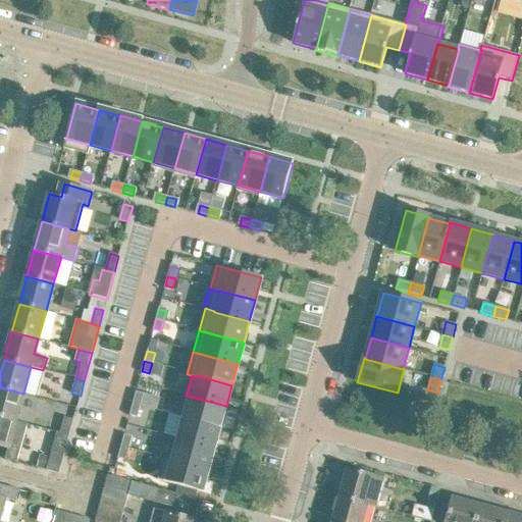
[(0,416),(15,421),(23,394),(0,387),(0,416)]
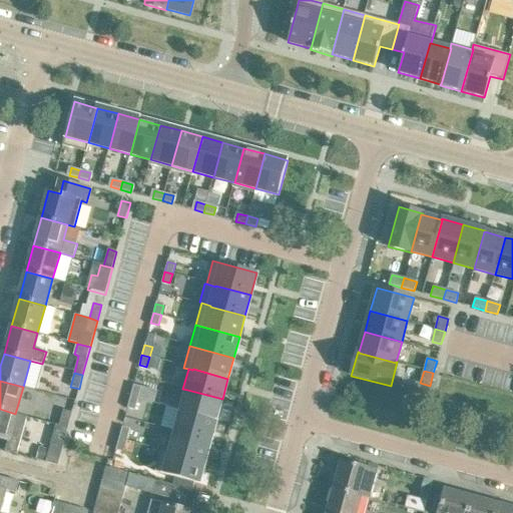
[(133,387),(130,397),(138,399),(140,389),(133,387)]
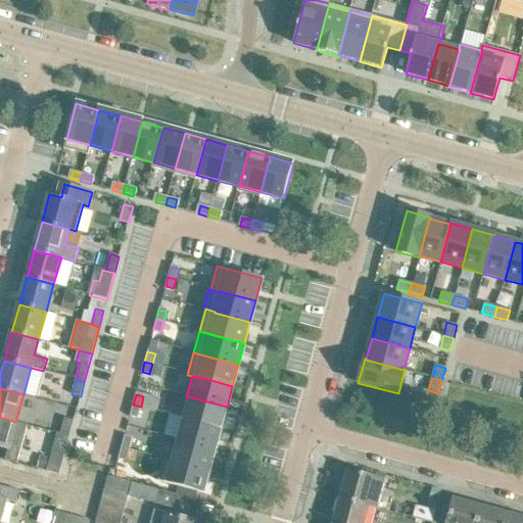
[(191,397),(185,419),(221,428),(227,407),(191,397)]
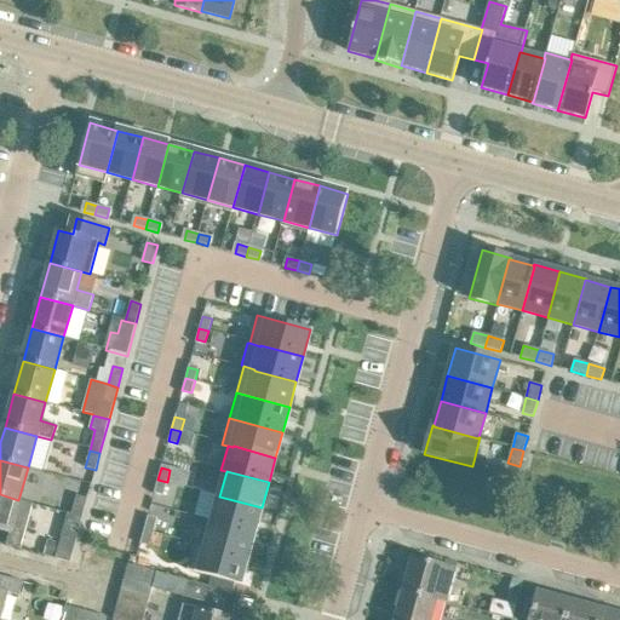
[(158,480),(154,491),(164,493),(167,482),(158,480)]
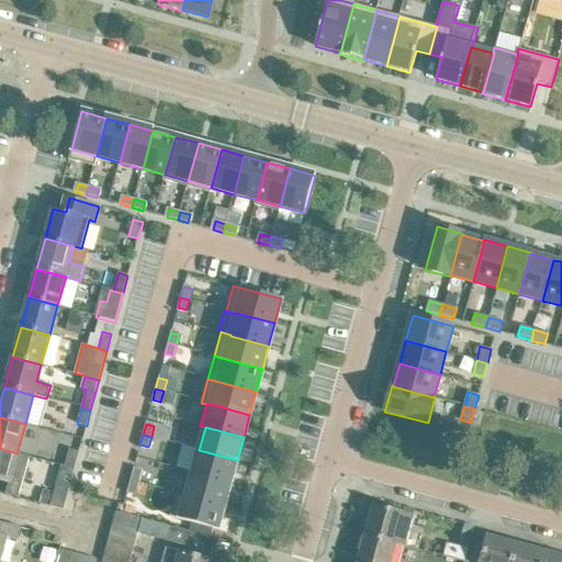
[(19,497),(30,457),(17,453),(0,448),(0,480),(9,483),(6,494),(19,497)]
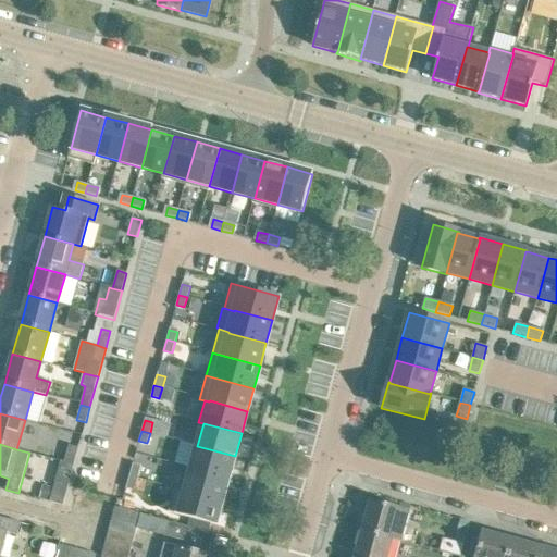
[(61,460),(61,461),(74,466),(78,448),(69,445),(64,461),(61,460)]
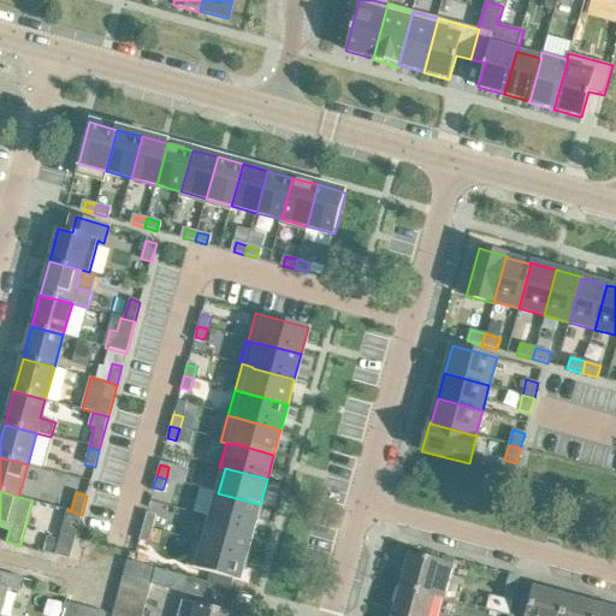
[(218,493),(211,519),(253,529),(260,504),(218,493)]
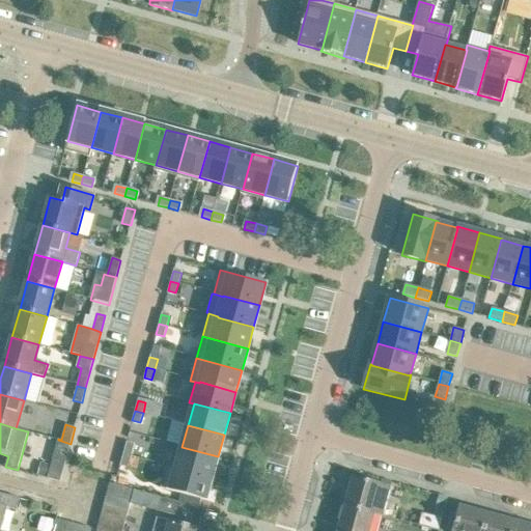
[(60,481),(71,444),(58,440),(48,478),(60,481)]
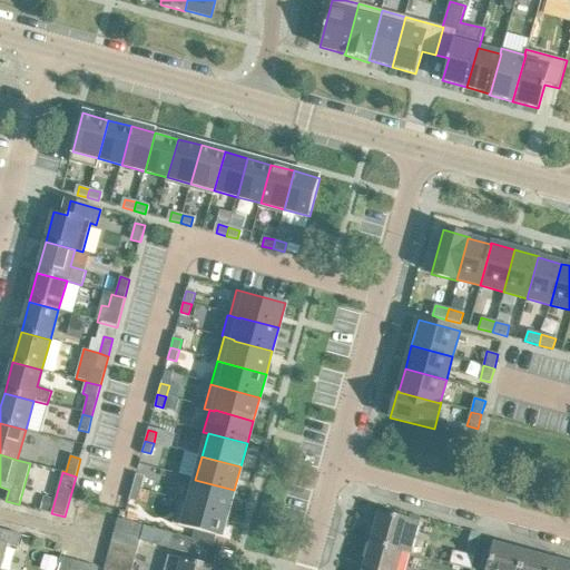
[(135,477),(133,487),(140,489),(144,479),(135,477)]
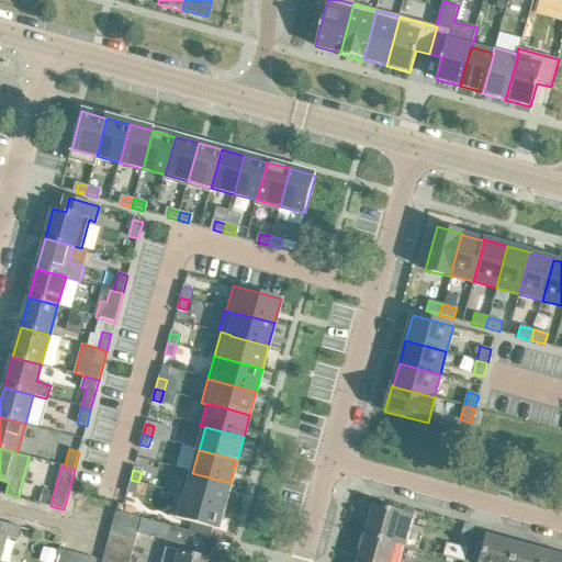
[(187,494),(187,495),(224,506),(231,483),(192,473),(187,494)]
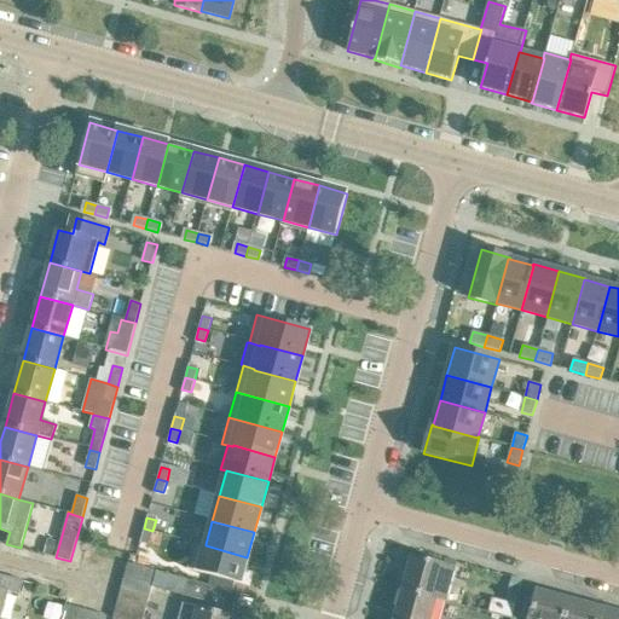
[(144,528),(140,541),(150,543),(152,531),(144,528)]
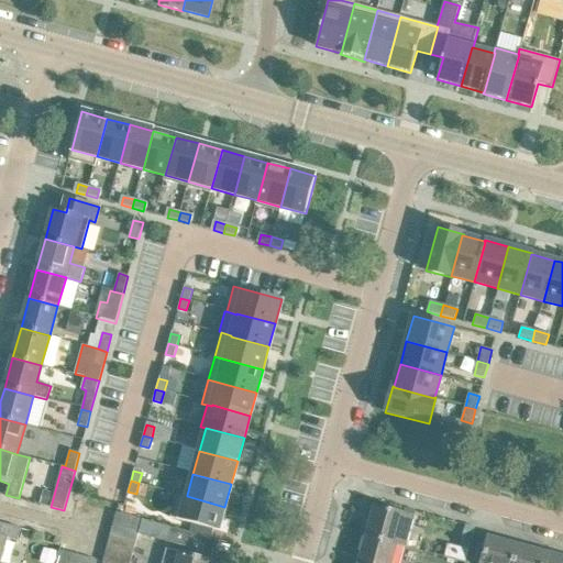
[(177,493),(169,518),(218,531),(224,507),(187,496),(187,495),(177,493)]
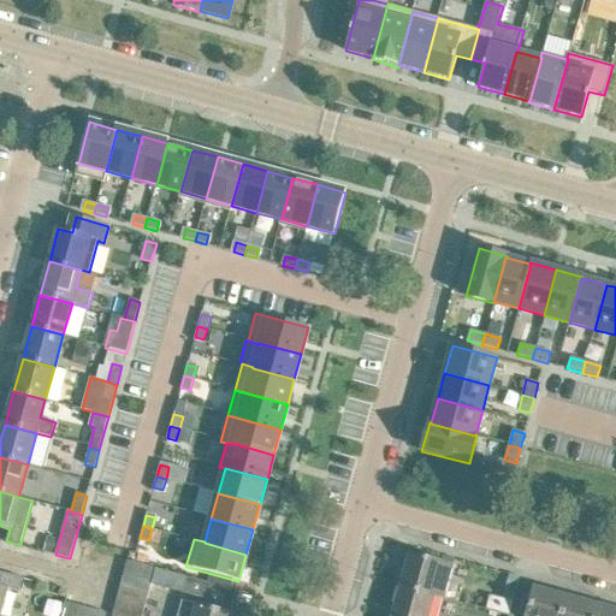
[(445,598),(454,567),(410,554),(401,586),(433,594),(445,598)]
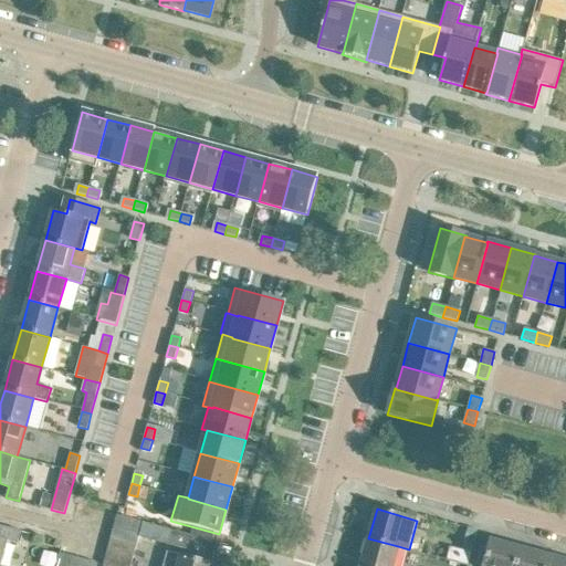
[(117,515),(114,527),(139,534),(140,531),(143,522),(117,515)]
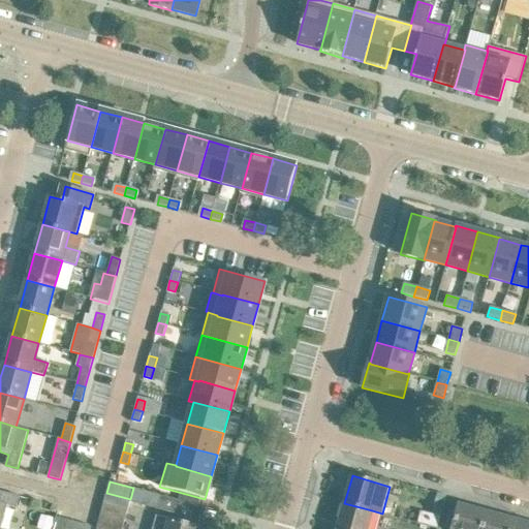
[(17,508),(20,497),(0,491),(0,528),(2,519),(6,506),(17,508)]
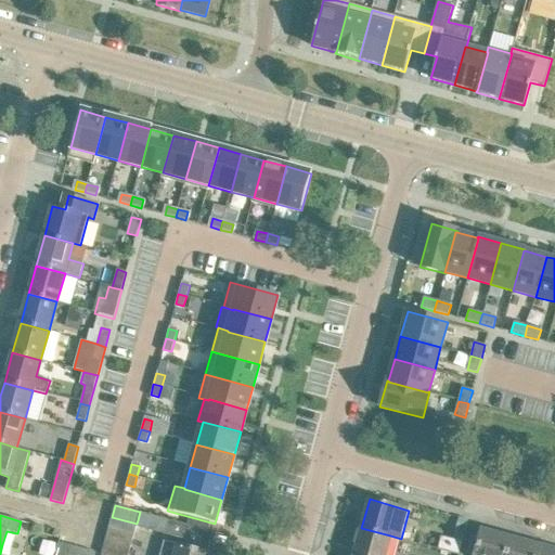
[(133,537),(137,524),(112,517),(108,529),(133,537)]
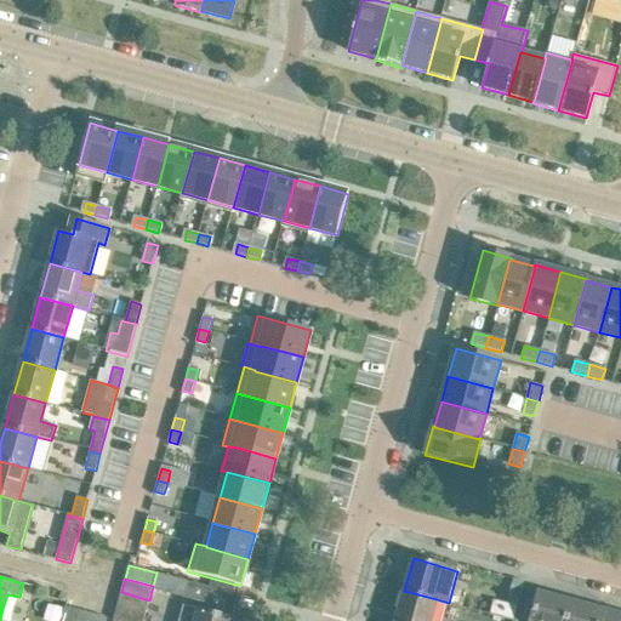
[(183,604),(178,620),(231,620),(232,619),(220,615),(226,591),(189,581),(187,591),(184,597),(212,604),(211,613),(183,604)]
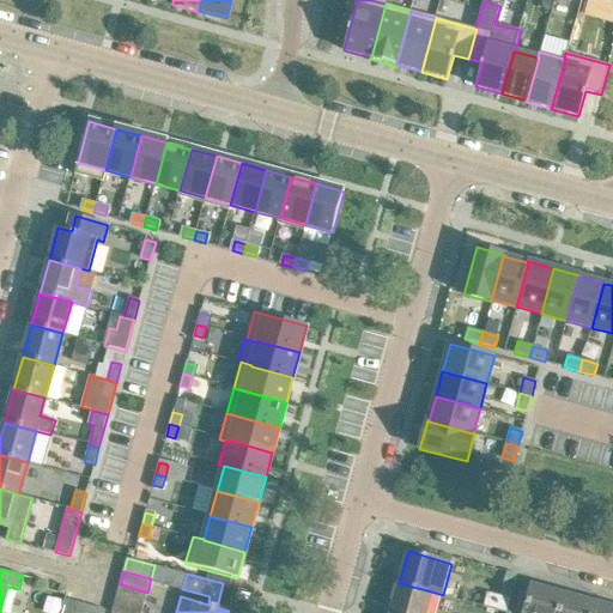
[(515,581),(505,578),(501,596),(510,599),(515,581)]
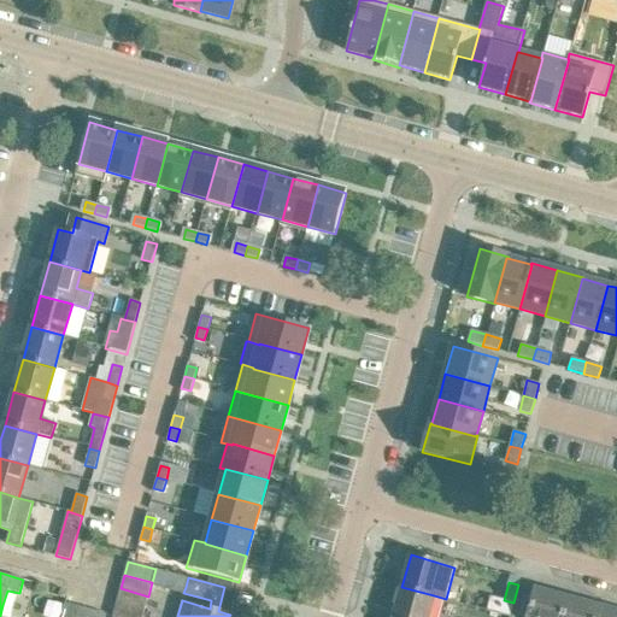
[(428,616),(434,595),(401,587),(393,616),(428,616)]
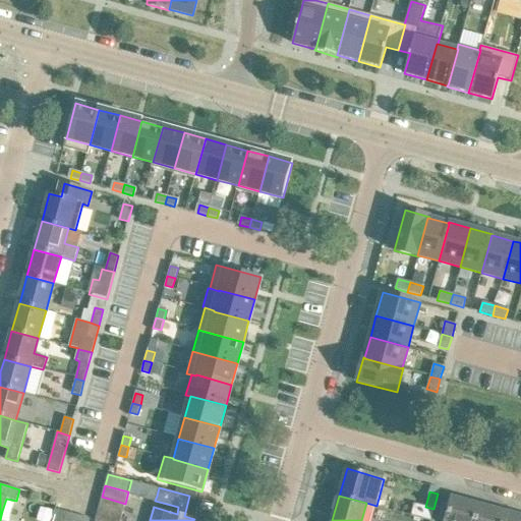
[(122,515),(125,504),(102,497),(99,509),(122,515)]
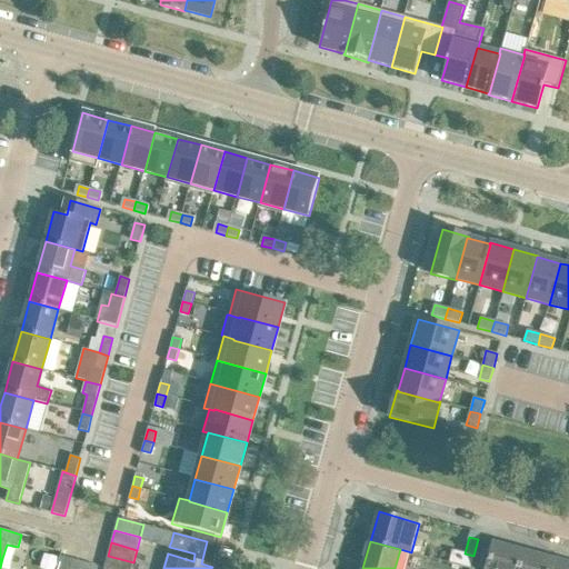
[(518,568),(523,551),(525,547),(509,542),(508,547),(493,543),(486,568),(518,568)]
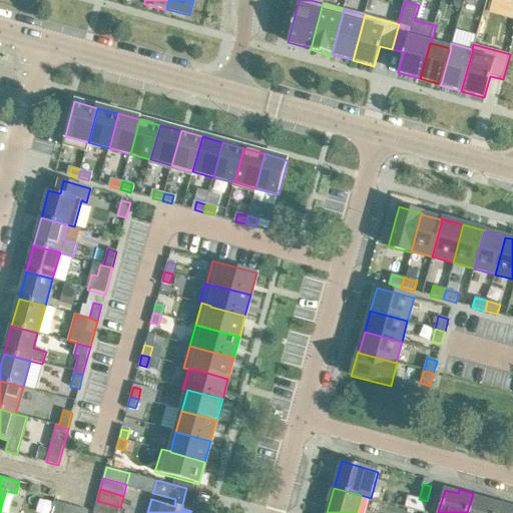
[(496,512),(498,505),(472,497),(467,512),(496,512)]
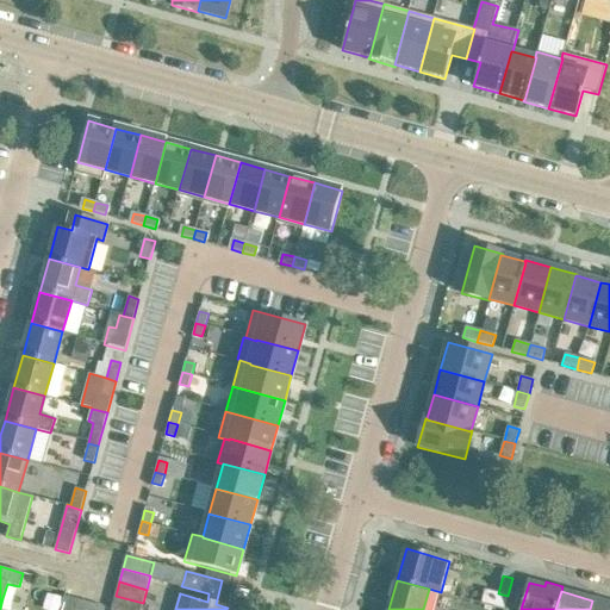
[(75,609),(79,599),(64,596),(61,609),(75,609)]
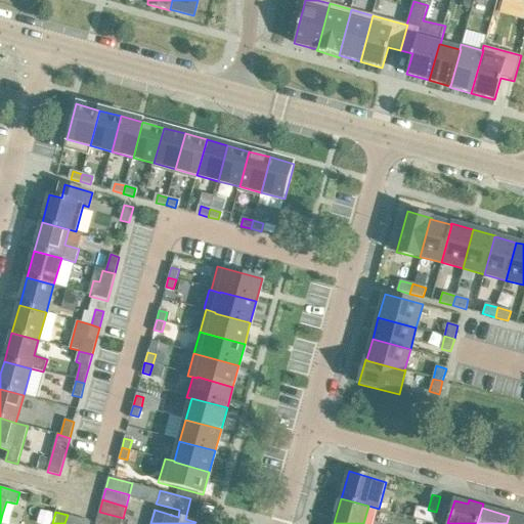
[(99,523),(121,523),(123,518),(99,512),(96,523),(99,523)]
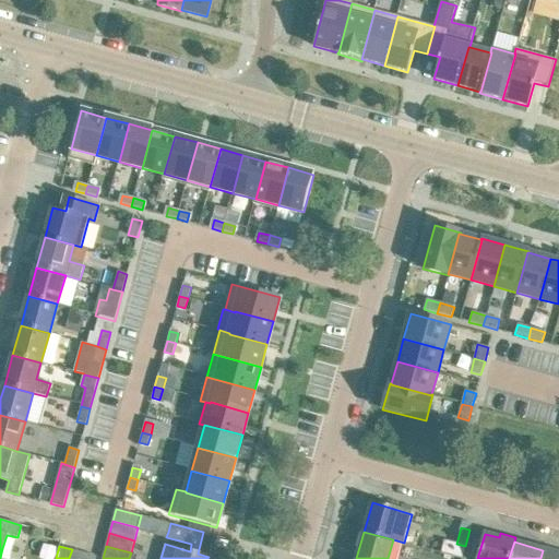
[(82,558),(84,552),(72,549),(69,558),(82,558)]
